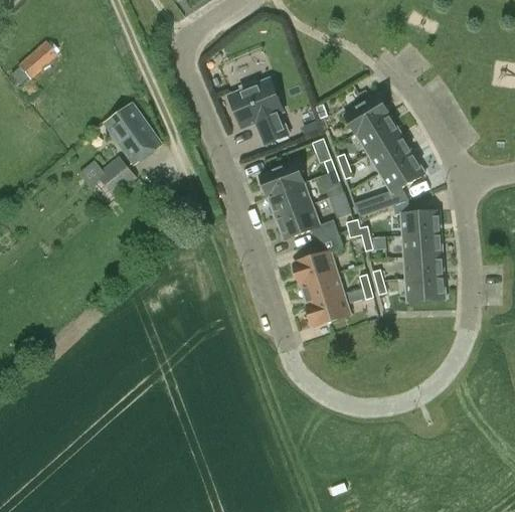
[(17,64),(19,65),(10,72),(19,83),(27,75),(29,77),(46,62),(56,54),(44,41),(19,62),(17,64)]
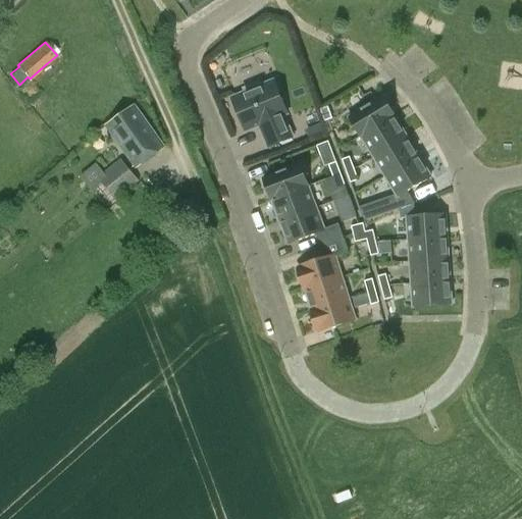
[(262,131),(268,145),(293,135),(283,113),(286,111),(273,80),(261,85),(259,81),(244,87),(246,91),(232,96),(246,128),(262,121),(265,130),(262,131)]
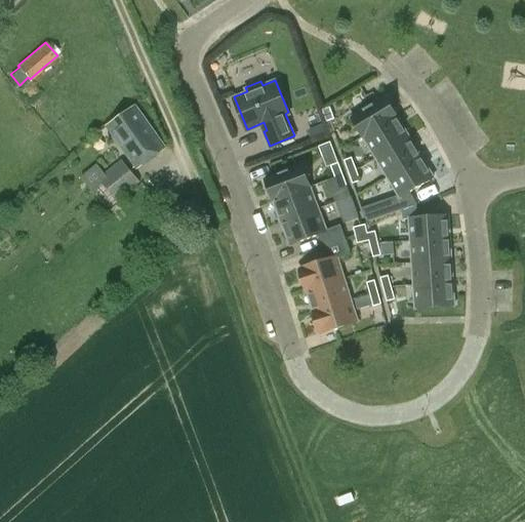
[(351,116),(362,134),(397,114),(386,95),(351,116)]
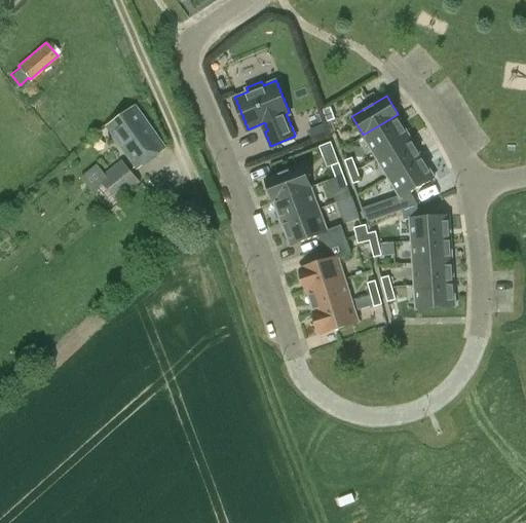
[(327,106),(324,107),(324,108),(328,120),(335,118),(331,105),(327,106)]
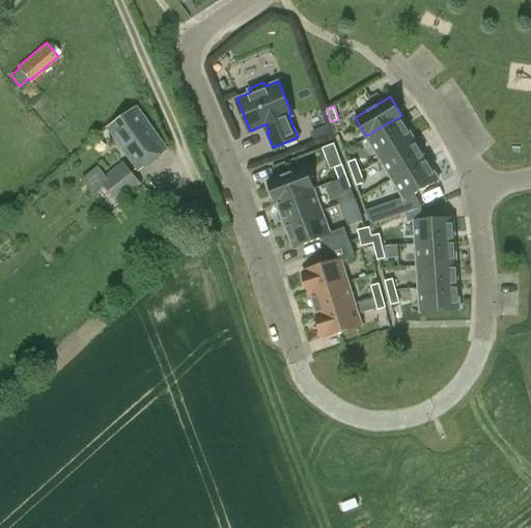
[(138,166),(165,147),(136,108),(110,127),(138,166)]
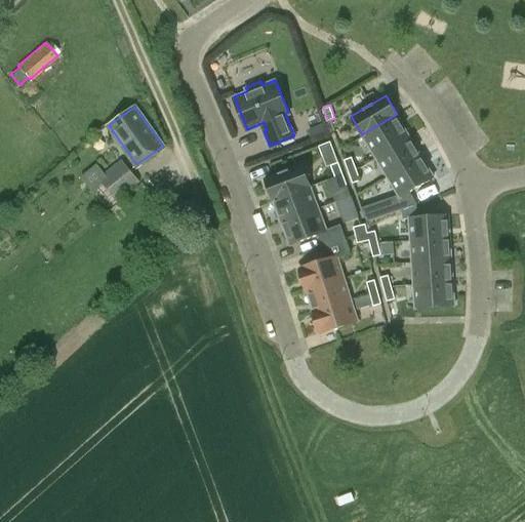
[(364,136),(375,155),(409,135),(397,116),(398,116),(397,114),(362,134),(363,136),(364,136)]
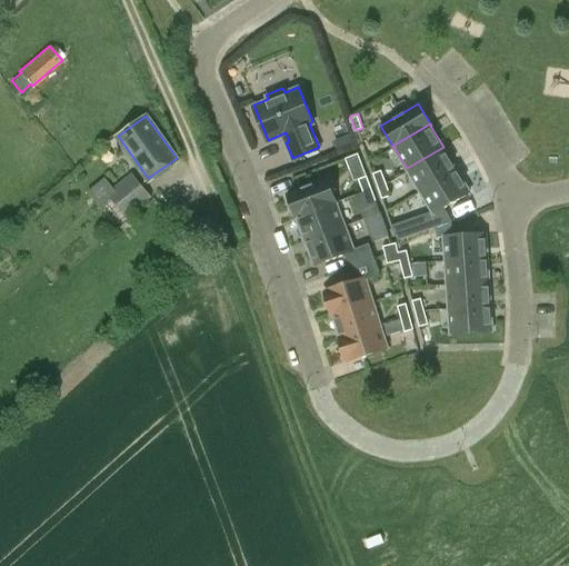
[(407,168),(421,191),(457,169),(443,147),(407,168)]
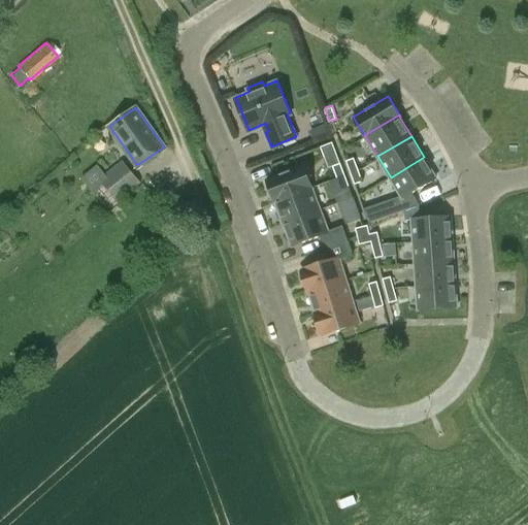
[(351,171),(358,169),(354,157),(347,159),(351,171)]
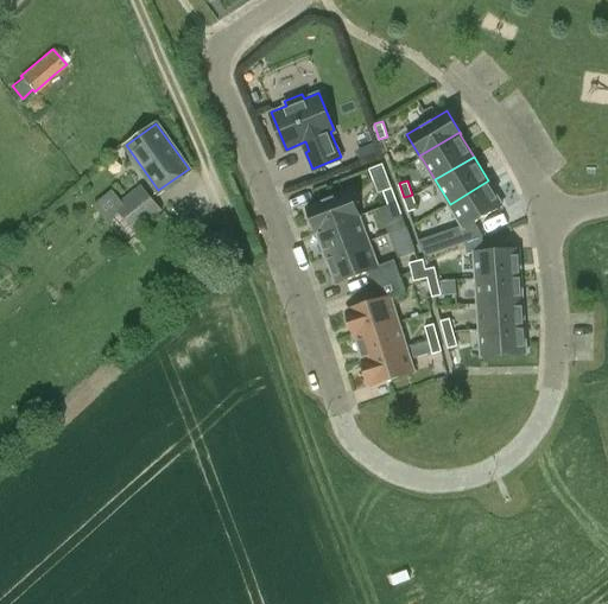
[(488,180),(450,204),(463,227),(502,203),(488,180)]
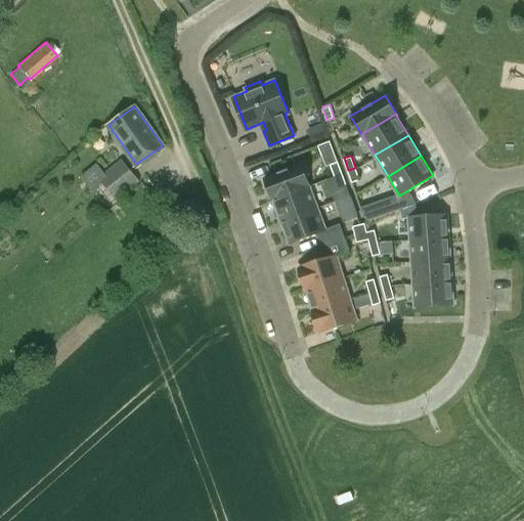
[(88,180),(94,186),(89,190),(105,210),(116,201),(116,202),(140,180),(124,161),(105,176),(99,170),(88,180)]
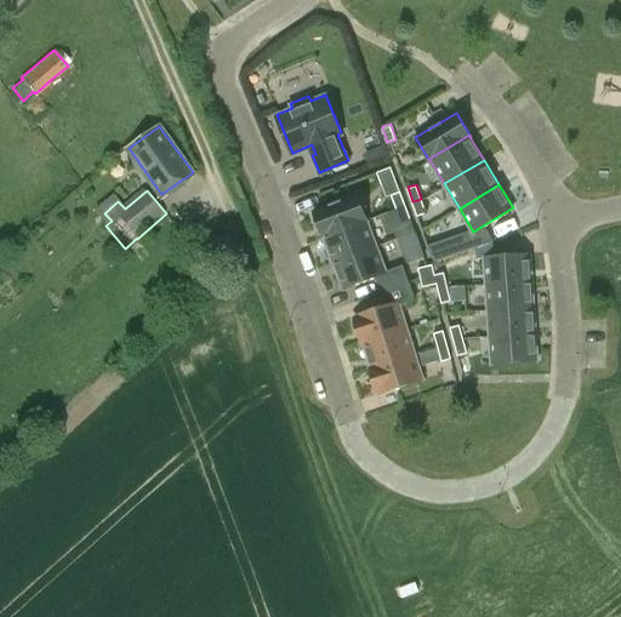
[(391,194),(397,209),(405,205),(399,190),(391,194)]
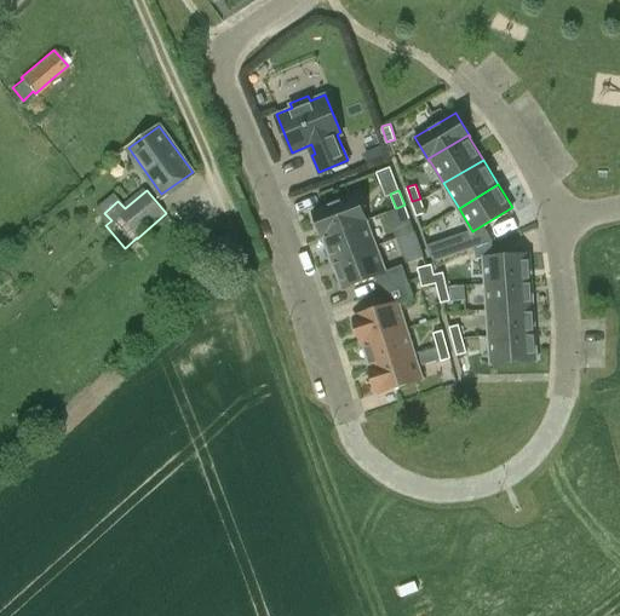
[(313,209),(322,234),(366,217),(357,194),(313,209)]
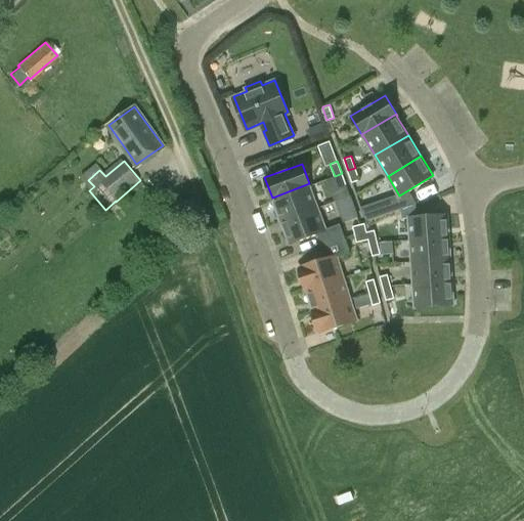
[(360,179),(355,168),(348,170),(353,182),(360,179)]
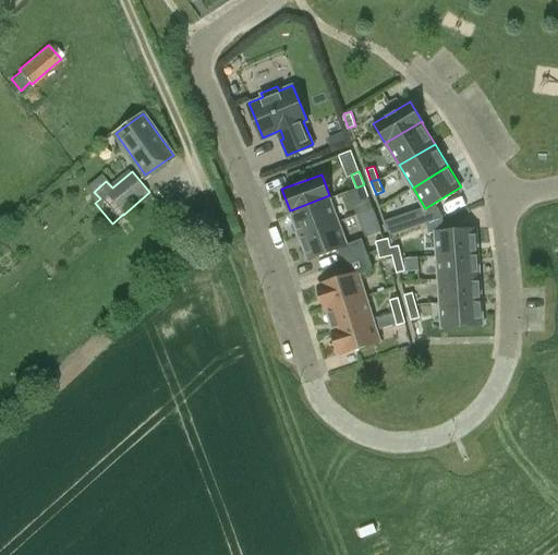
[(364,184),(356,188),(361,201),(368,198),(364,184)]
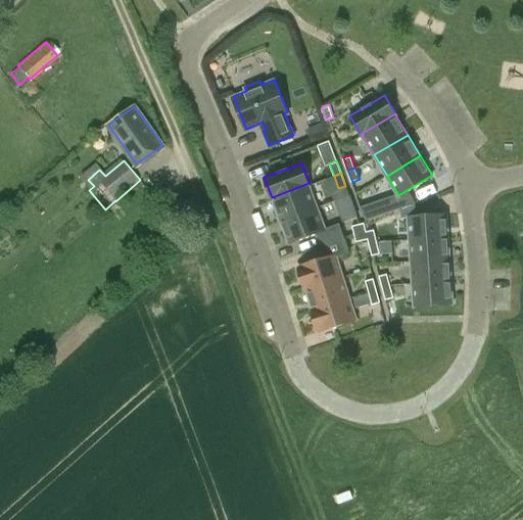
[(273,199),(281,220),(317,206),(308,186),(310,186),(308,183),(272,197),(272,199),(273,199)]
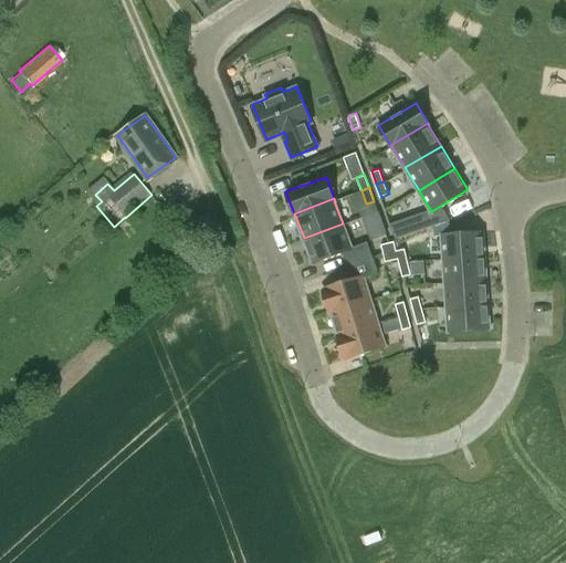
[(343,223),(304,238),(304,239),(313,262),(342,252),(347,267),(371,258),(366,242),(352,248),(343,225),(343,223)]
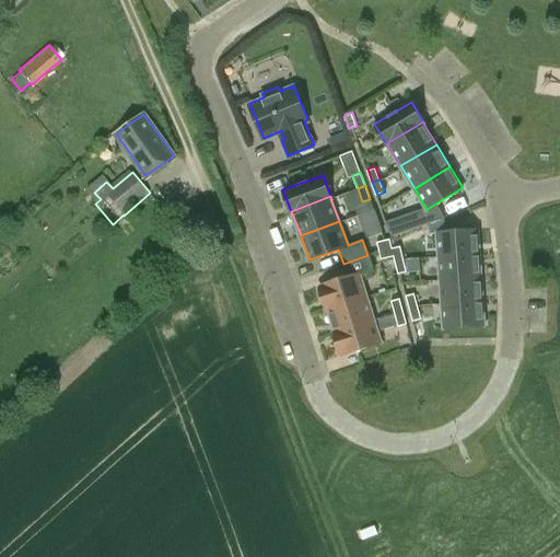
[(436,231),(439,255),(480,253),(478,228),(436,231)]
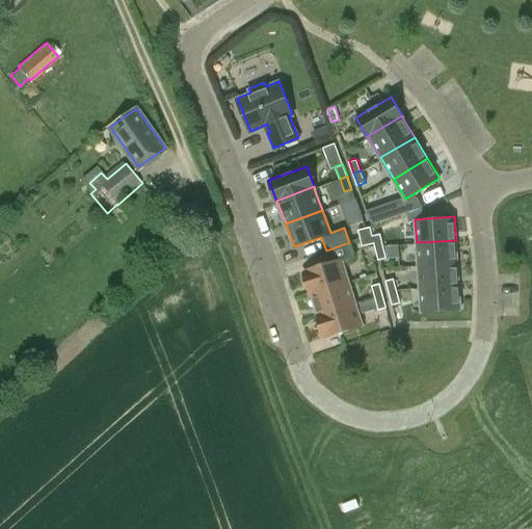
[(367,227),(357,229),(360,237),(372,234),(370,226),(367,227)]
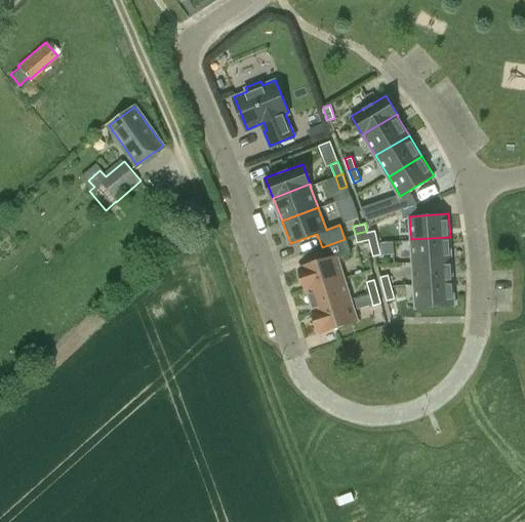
[(370,241),(377,240),(374,229),(367,231),(369,238),(370,241)]
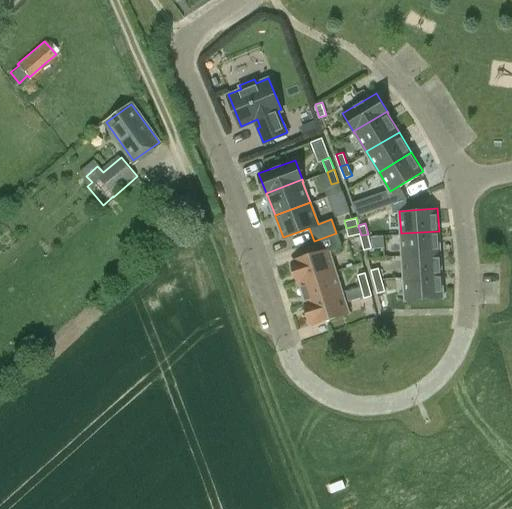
[(360,232),(358,225),(346,228),(348,235),(360,232)]
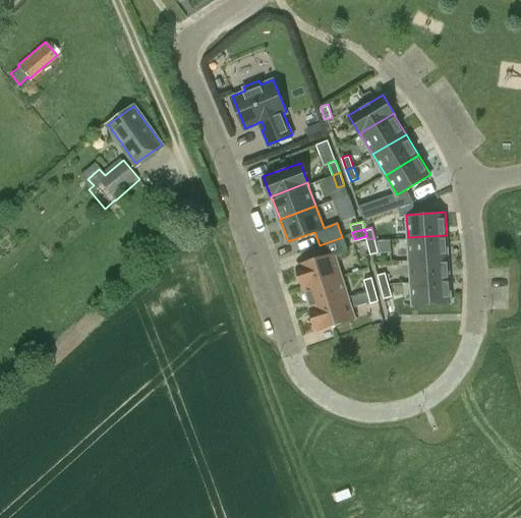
[(408,237),(409,260),(448,256),(447,235),(408,237)]
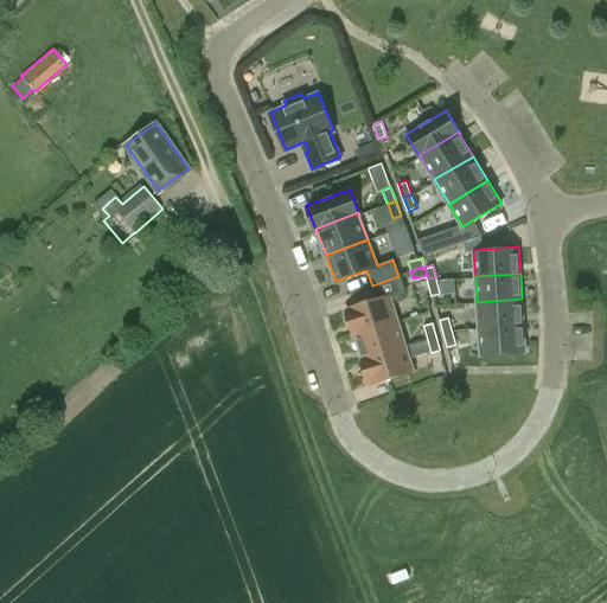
[(355,333),(397,319),(390,299),(404,294),(398,276),(372,286),(377,299),(346,308),(347,309),(345,310),(353,333),(355,333)]
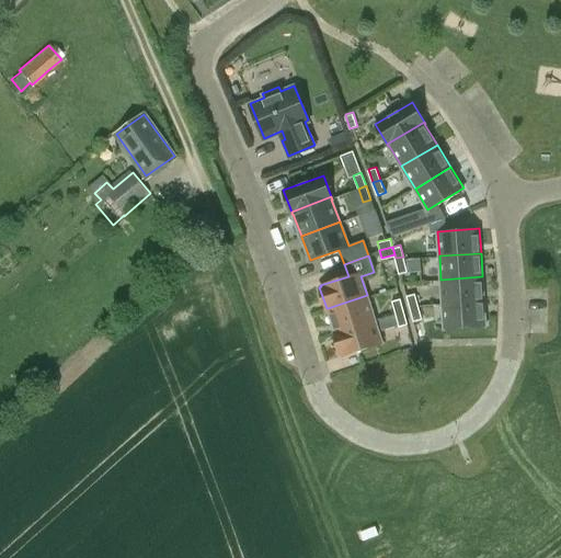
[(407,271),(403,257),(396,258),(399,273),(401,272),(407,271)]
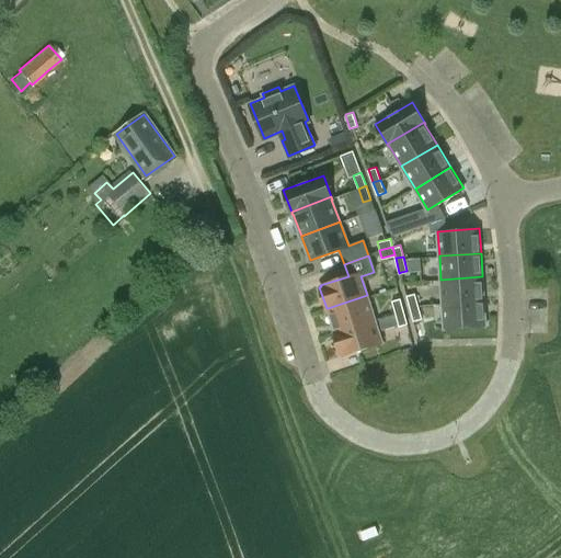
[(441,280),(443,303),(484,300),(482,276),(441,280)]
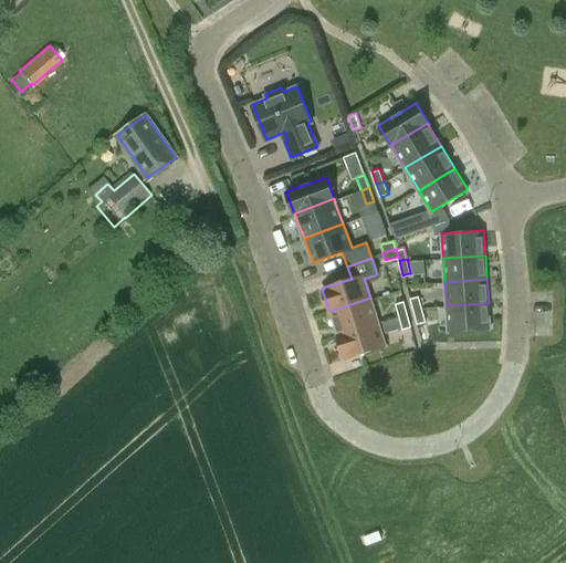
[(410,298),(413,311),(422,308),(419,295),(410,298)]
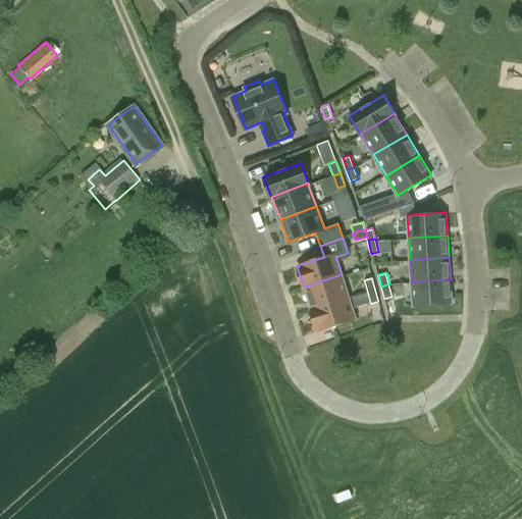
[(305,287),(312,308),(349,297),(342,274),(305,287)]
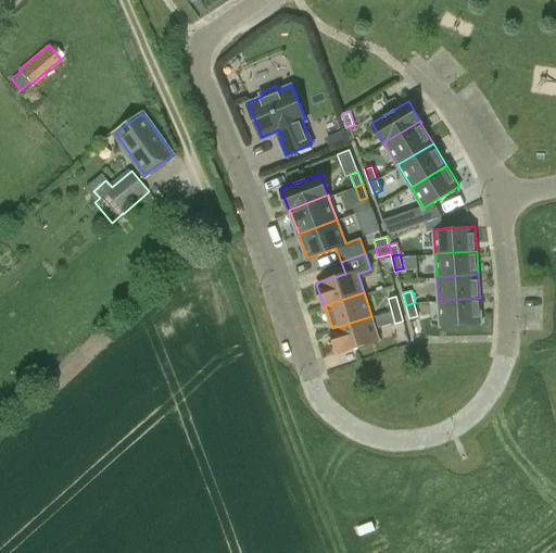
[(388,298),(392,309),(400,306),(396,294),(388,298)]
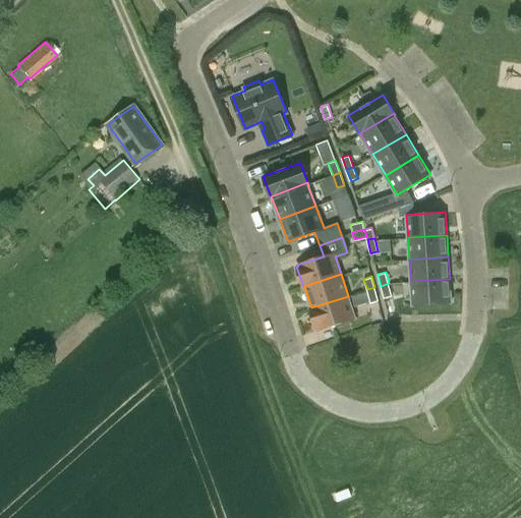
[(450,279),(411,281),(412,304),(451,301),(450,279)]
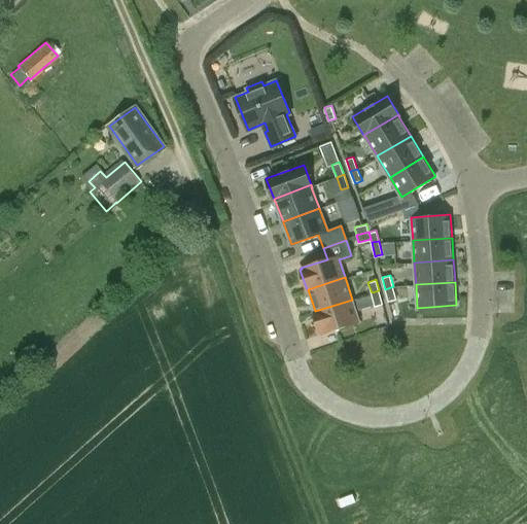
[(393,286),(385,289),(388,301),(396,299),(393,286)]
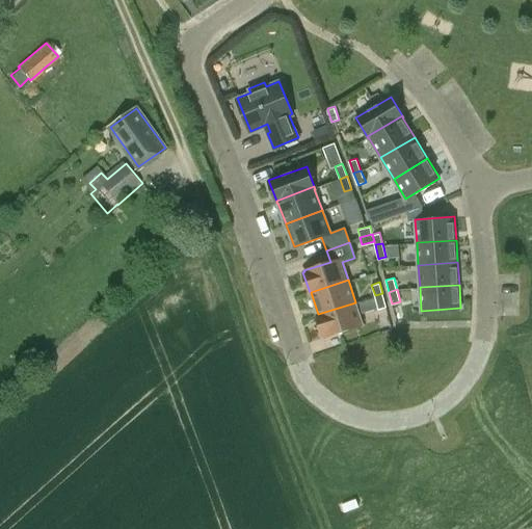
[(382,293),(375,295),(375,296),(378,308),(379,309),(387,307),(382,293)]
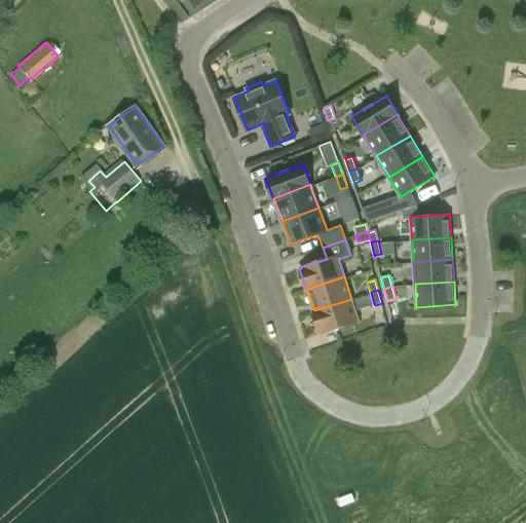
[(374,304),(371,293),(354,298),(358,308),(374,304)]
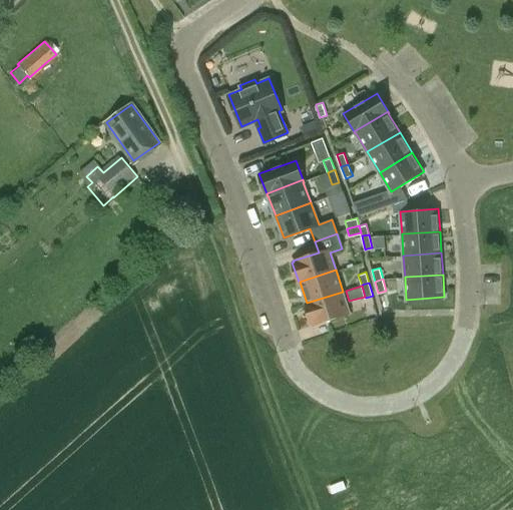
[(343,292),(307,303),(306,304),(312,323),(313,323),(313,324),(350,313),(343,292)]
